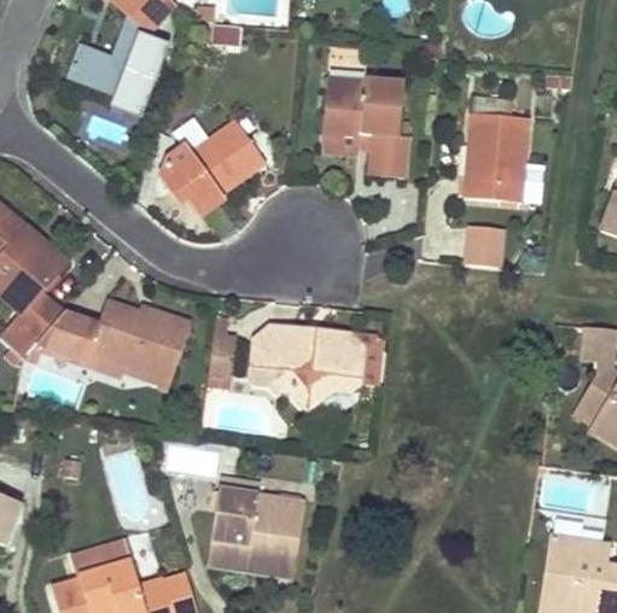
[(115,0),(131,15),(114,56),(81,42),(69,69),(116,89),(110,103),(139,116),(168,41),(145,33),(146,30),(149,31),(176,1),(175,0),(115,0)]
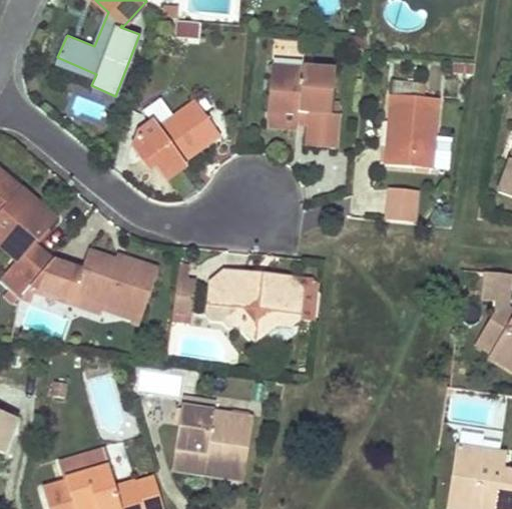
[(164,6),(163,16),(178,18),(178,8),(164,6)]
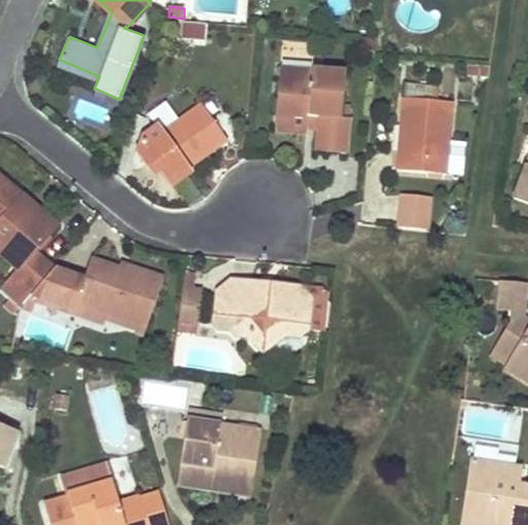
[(184,18),(182,32),(204,36),(206,21),(184,18)]
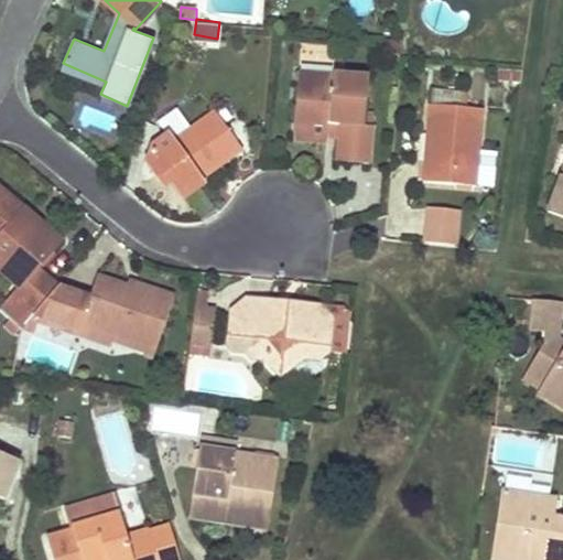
[(300,73),(295,124),(318,125),(342,127),(340,135),(339,158),(372,160),(375,122),(366,122),(369,73),(334,71),(334,76),(300,73)]
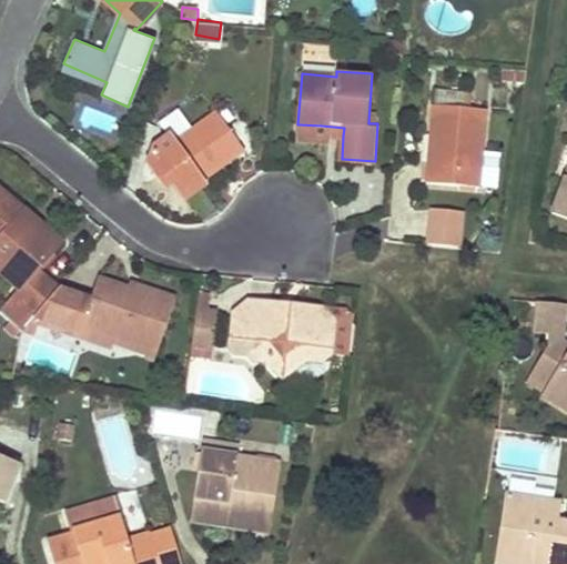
[(431,132),(434,132),(436,133),(433,162),(429,162),(427,180),(479,184),(483,149),(487,108),(434,103),(431,132)]
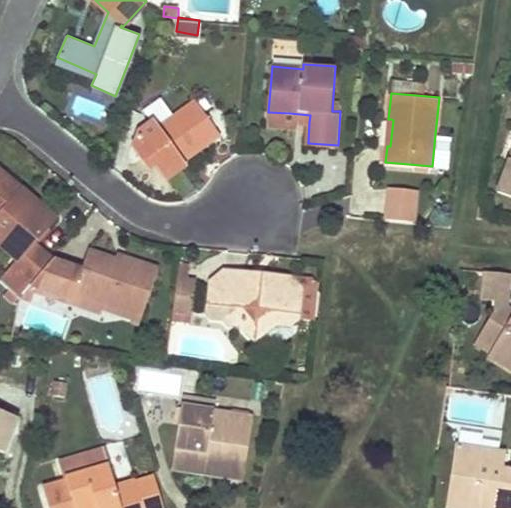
[(151,155),(159,165),(167,176),(183,164),(178,157),(197,144),(200,147),(220,132),(195,98),(157,125),(153,119),(139,130),(133,145),(144,160),(151,155)]
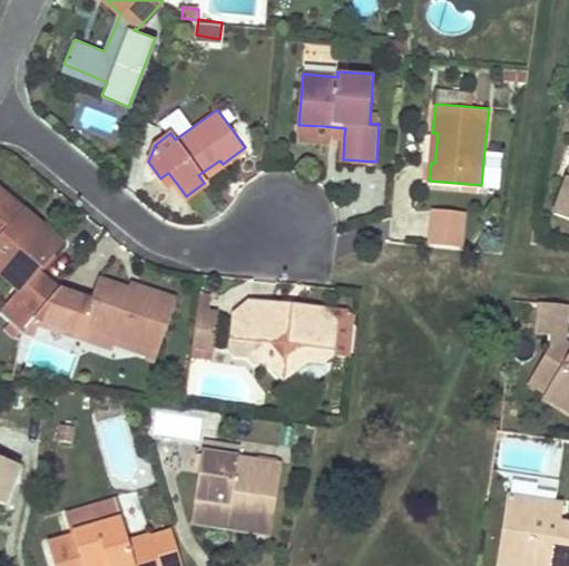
[(344,136),(345,128),(322,126),(298,125),(298,133),(344,136)]
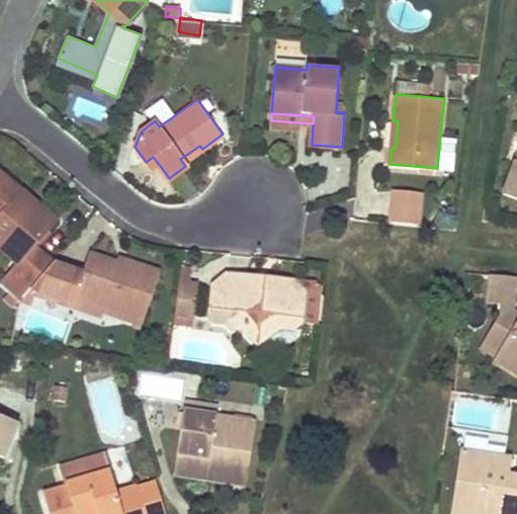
[(440,136),(437,168),(447,169),(450,137),(440,136)]
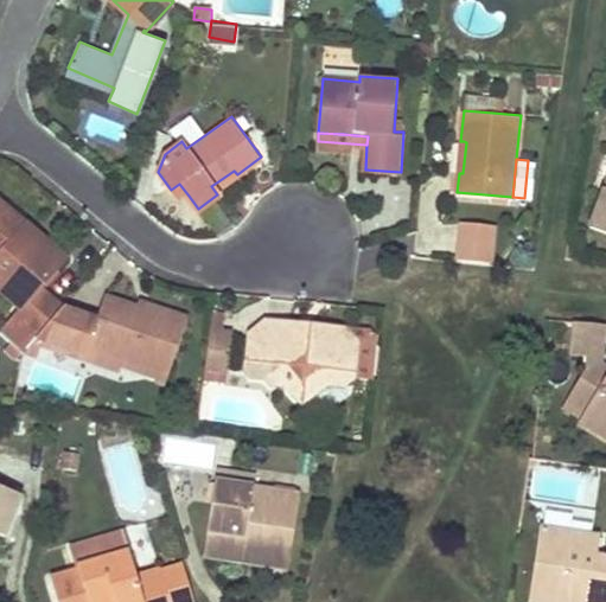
[(605,175),(587,223),(605,230),(605,175)]
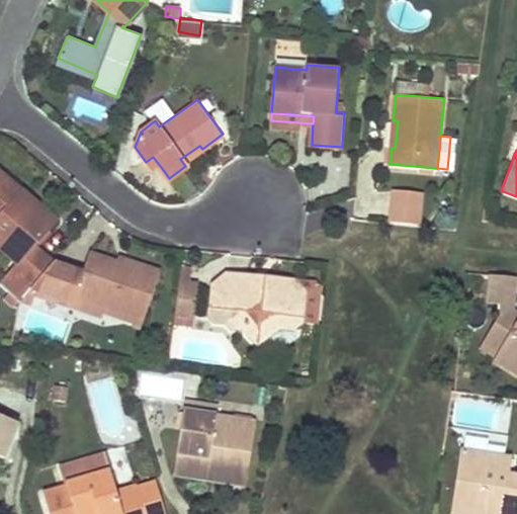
[(23,190),(0,169),(0,232),(25,254),(19,261),(0,281),(21,300),(32,285),(33,284),(54,260),(34,242),(52,224),(19,196),(23,190)]
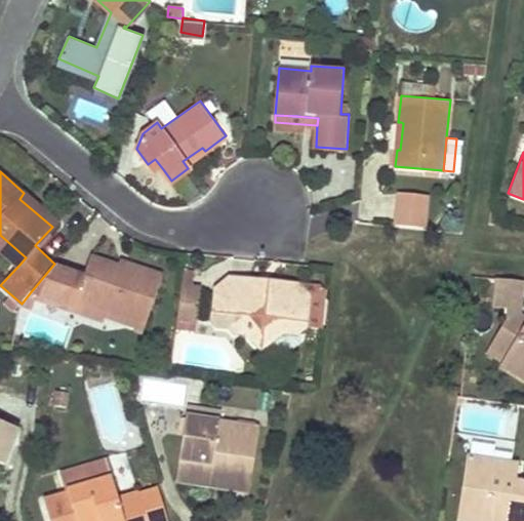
[(401,190),(399,203),(428,205),(429,193),(401,190)]
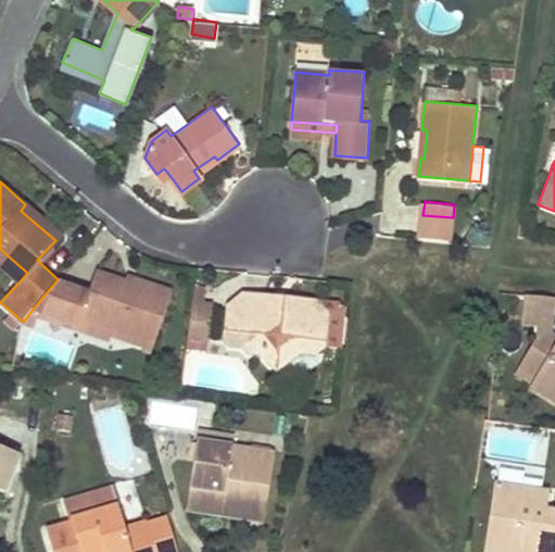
[(21,211),(55,240),(61,233),(25,204),(21,211)]
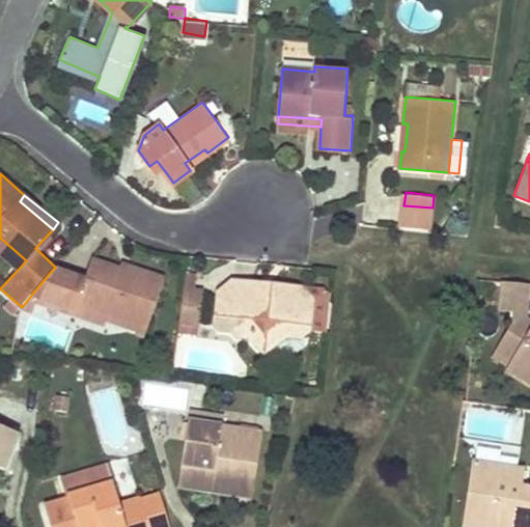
[(403,205),(402,224),(430,227),(433,207),(403,205)]
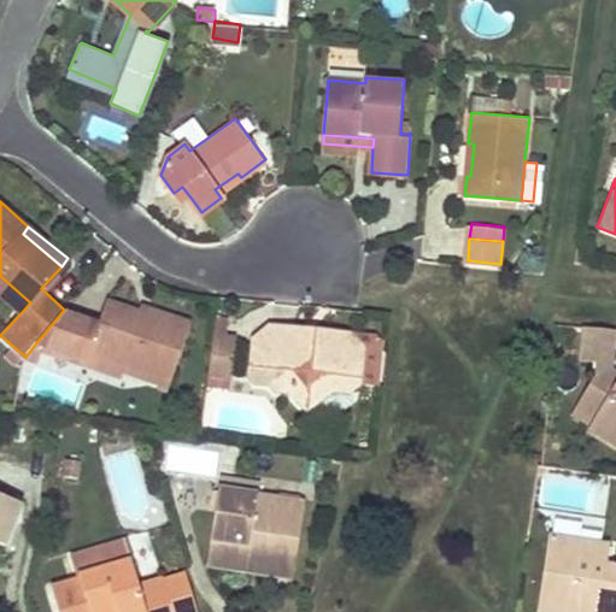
[(0,290),(23,311),(30,302),(0,276),(0,290)]
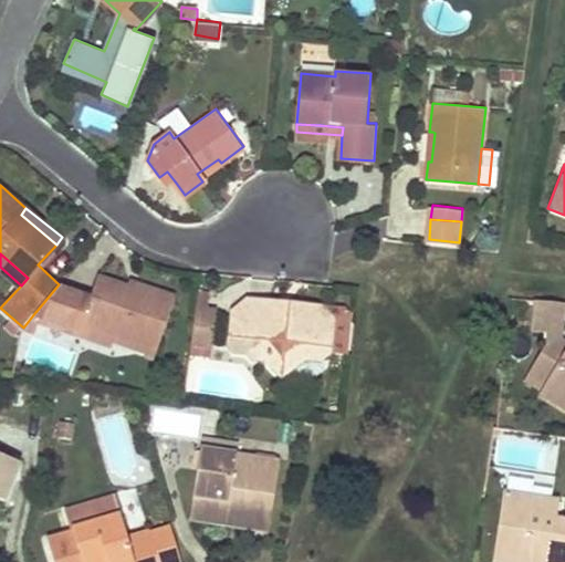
[(59,284),(37,311),(35,312),(80,328),(82,321),(157,347),(176,294),(140,281),(138,288),(97,273),(91,295),(59,284)]
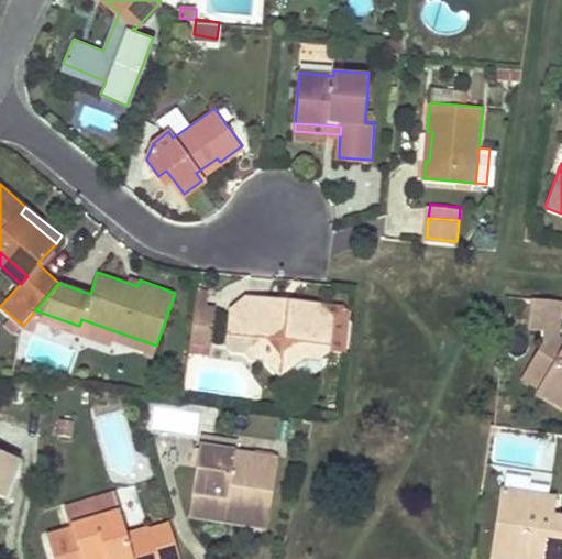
[(231,306),(227,340),(234,347),(249,348),(251,353),(265,354),(281,372),(308,373),(320,363),(320,355),(329,349),(332,315),(317,314),(318,302),(283,298),(278,305),(270,303),(272,296),(246,294),(231,306)]
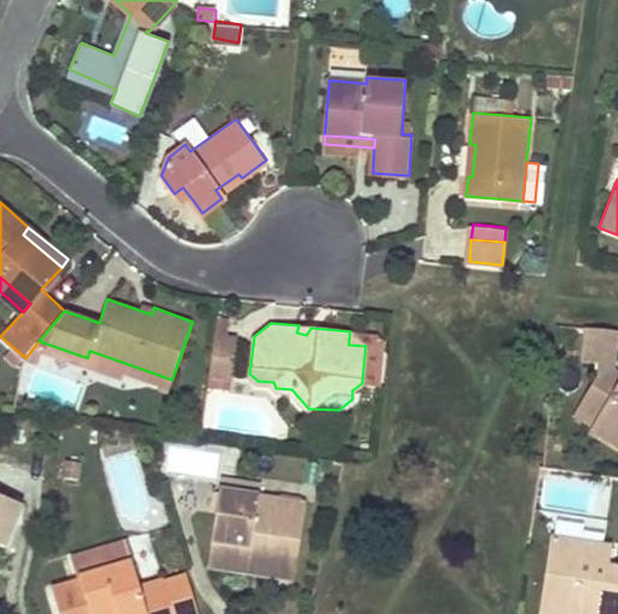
[(584,354),(606,357),(606,363),(612,368),(617,328),(587,324),(584,354)]
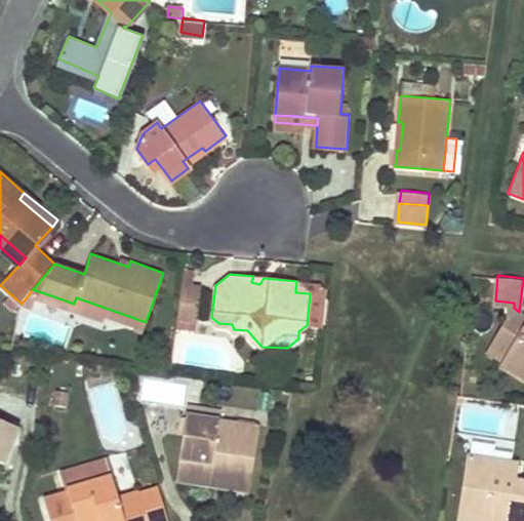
[(201,287),(182,284),(177,315),(197,318),(201,287)]
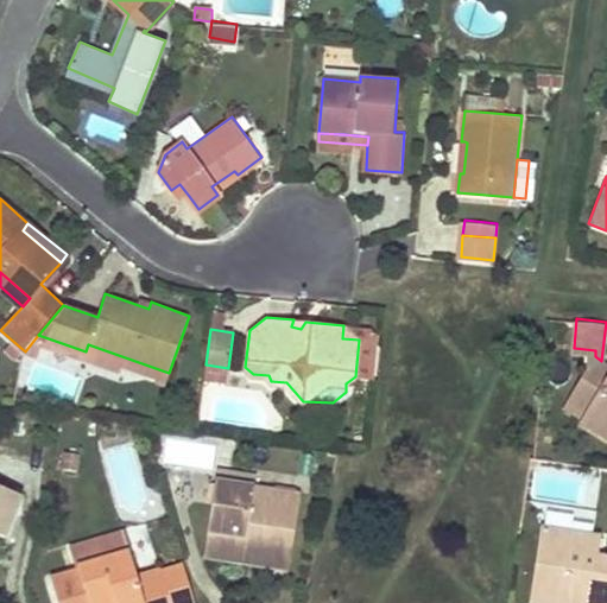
[(570,397),(579,401),(588,407),(581,418),(606,432),(606,363),(601,361),(595,356),(570,397)]
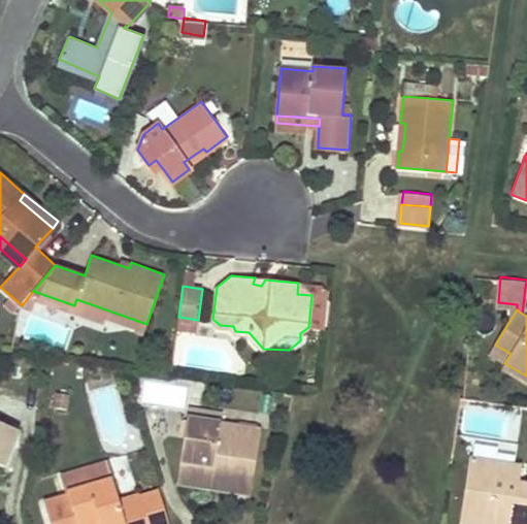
[(502,349),(495,345),(490,354),(504,363),(511,354),(502,349)]
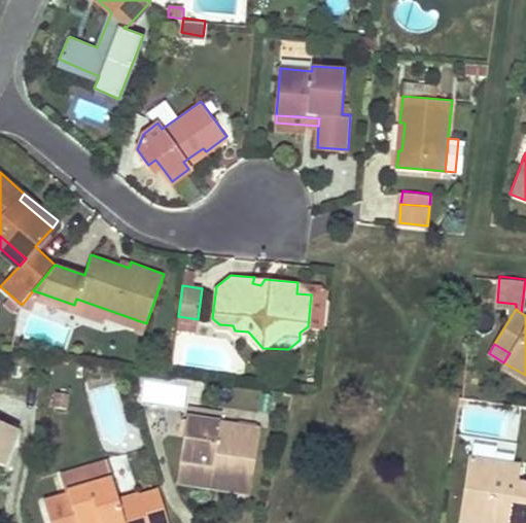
[(223,409),(189,404),(187,416),(221,420),(223,409)]
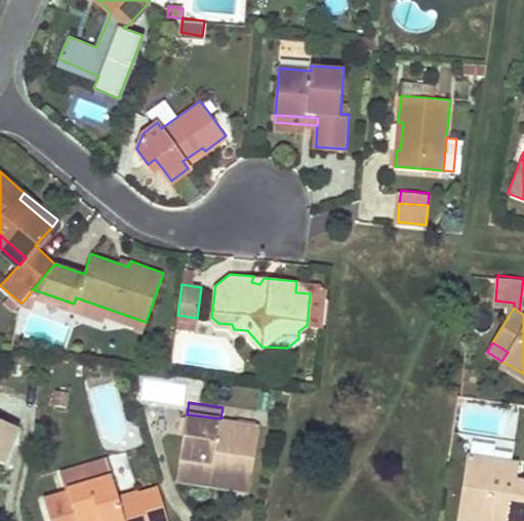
[(199,458),(196,480),(216,483),(217,478),(251,483),(259,425),(220,418),(187,414),(182,456),(199,458)]
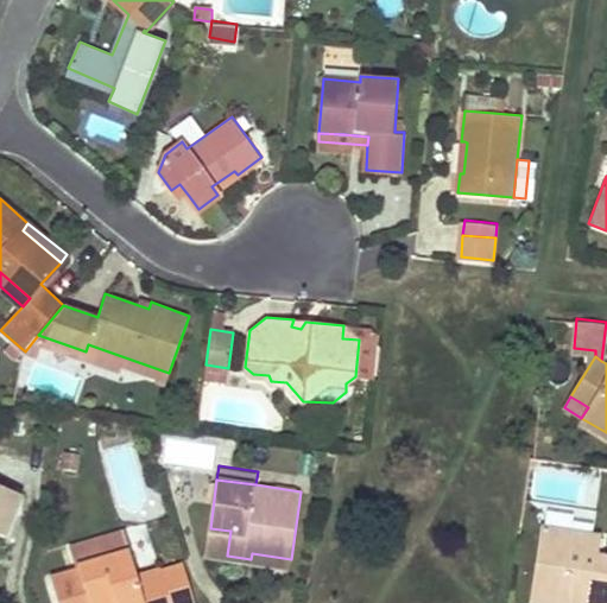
[(0,533),(4,535),(19,494),(0,486),(0,533)]
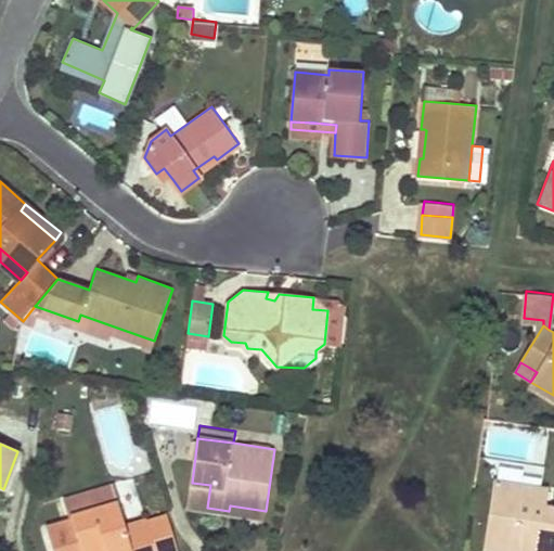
[(549,490),(498,481),(490,519),(504,522),(499,550),(505,550),(528,550),(529,546),(541,548),(540,550),(553,550),(553,507),(546,505),(549,490)]
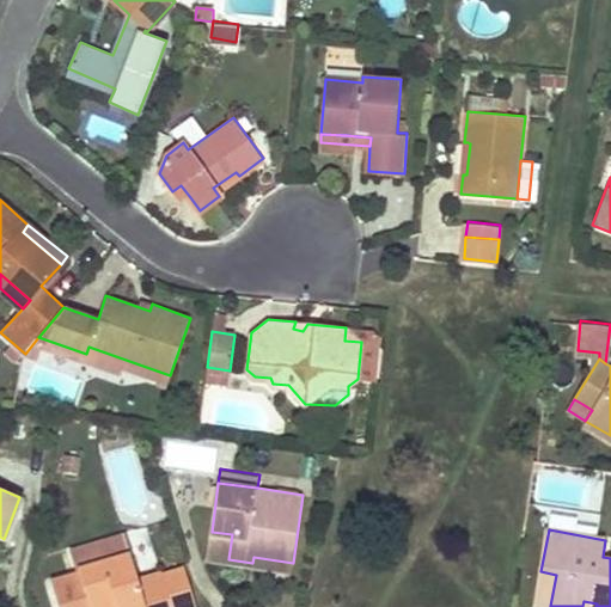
[(144,606),(145,606),(170,606),(158,569),(136,576),(129,552),(122,532),(71,547),(77,569),(89,606),(144,606)]
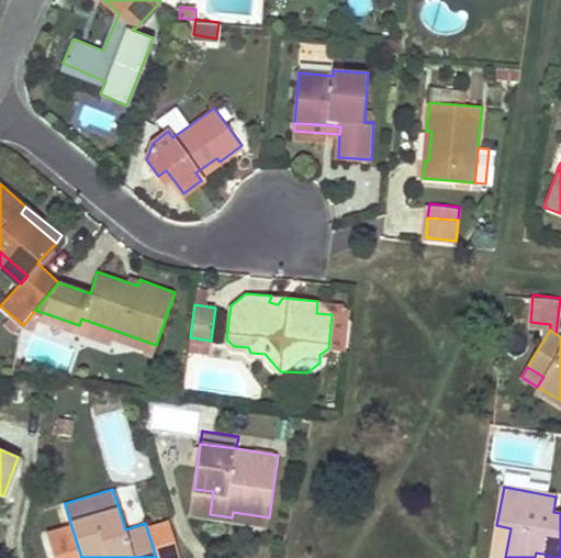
[(194,489),(191,512),(210,514),(213,491),(194,489)]
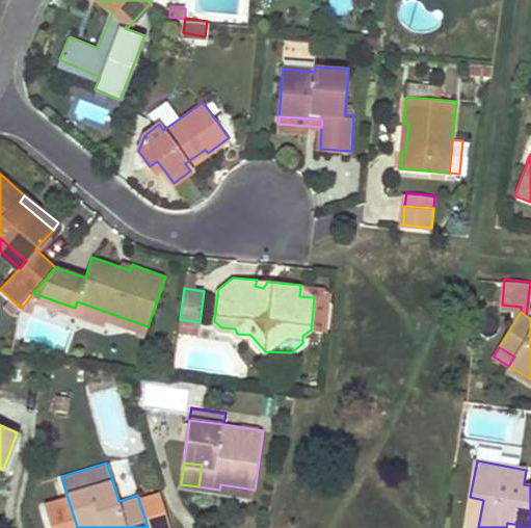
[(470,497),(465,524),(478,527),(483,500),(470,497)]
